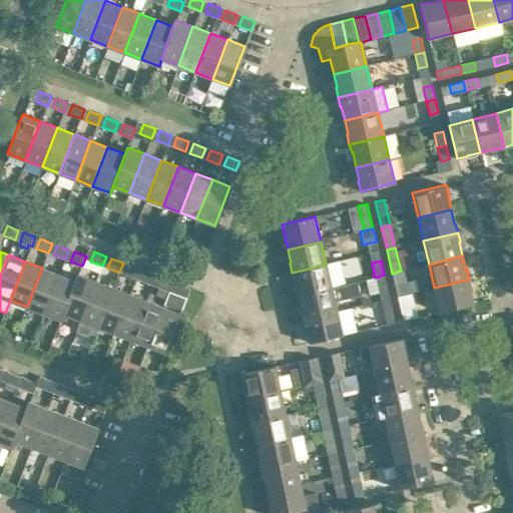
[(136,279),(139,270),(127,265),(124,274),(136,279)]
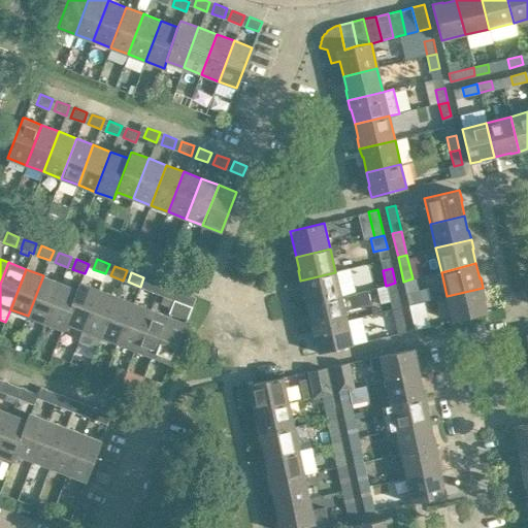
[(341,296),(335,272),(300,281),(302,290),(303,289),(307,305),(341,296)]
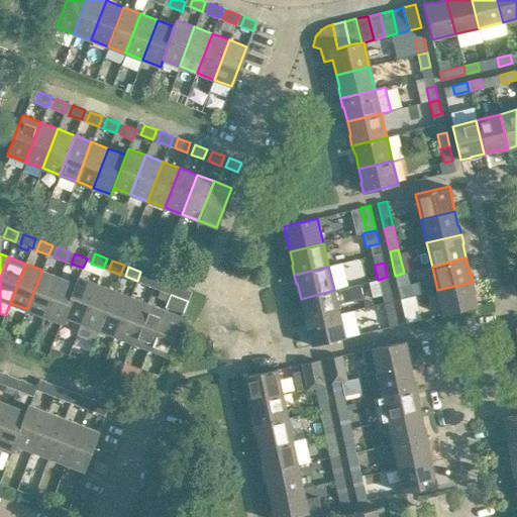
[(59,277),(42,270),(27,309),(44,316),(59,277)]
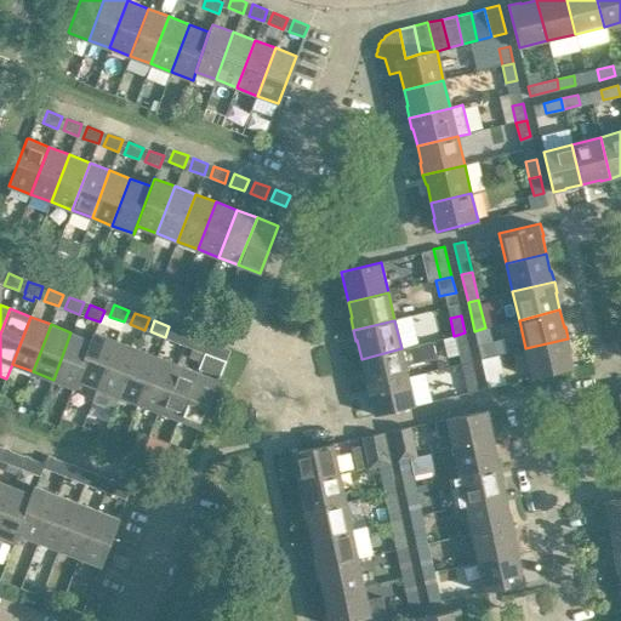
[(186,346),(189,334),(175,329),(170,340),(186,346)]
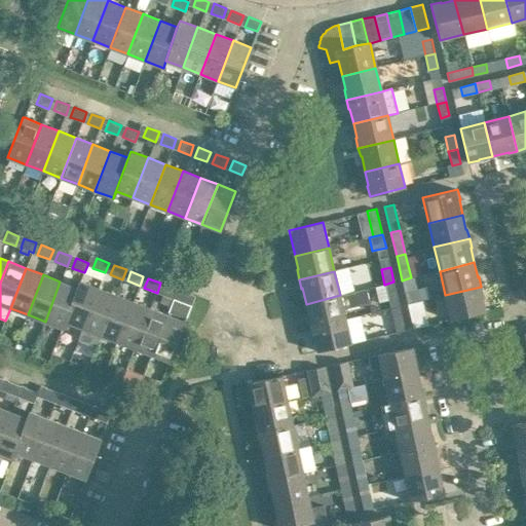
[(45,322),(63,329),(80,282),(77,288),(60,282),(45,322)]
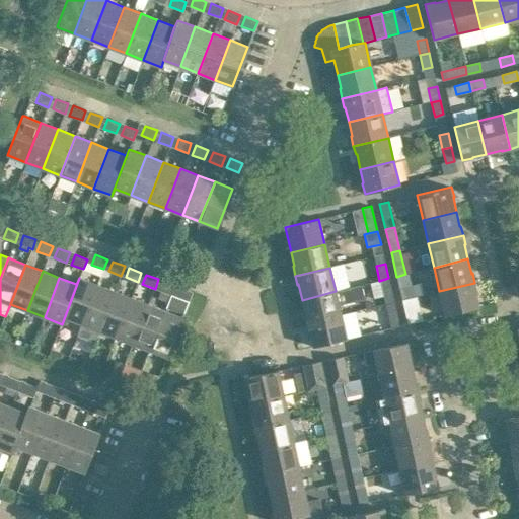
[(81,323),(96,284),(79,278),(62,324),(65,317),(81,323)]
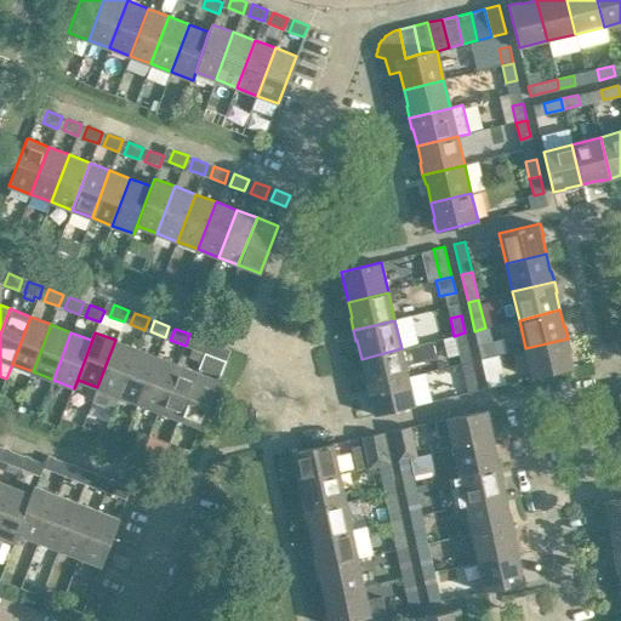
[(461,364),(472,362),(465,332),(454,336),(461,364)]
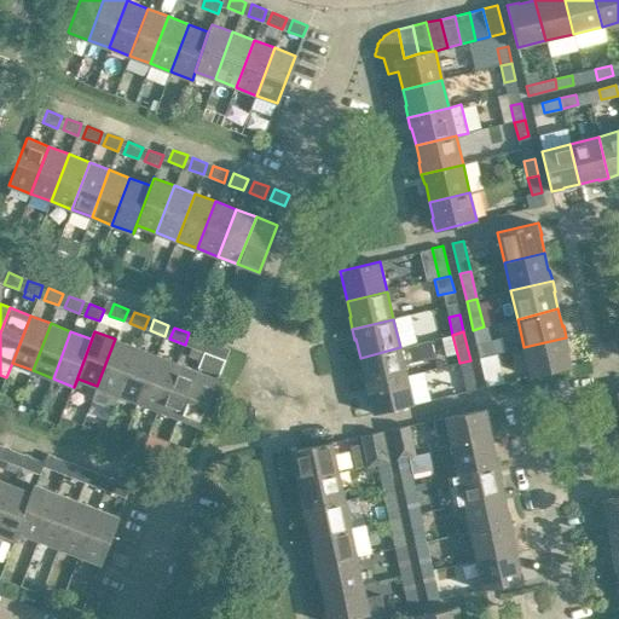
[(204,352),(209,341),(195,335),(190,346),(204,352)]
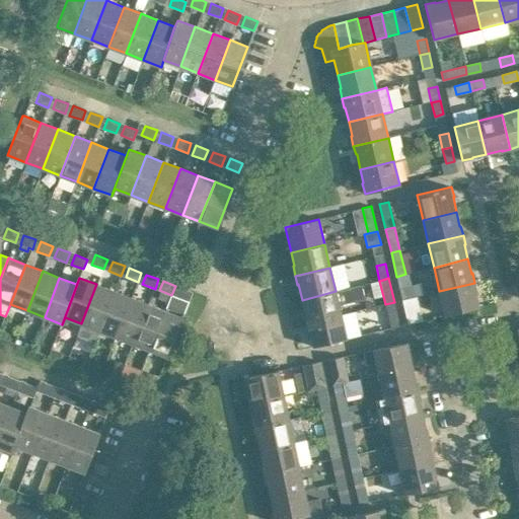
[(416,297),(427,294),(424,282),(412,285),(399,288),(402,300),(416,297)]
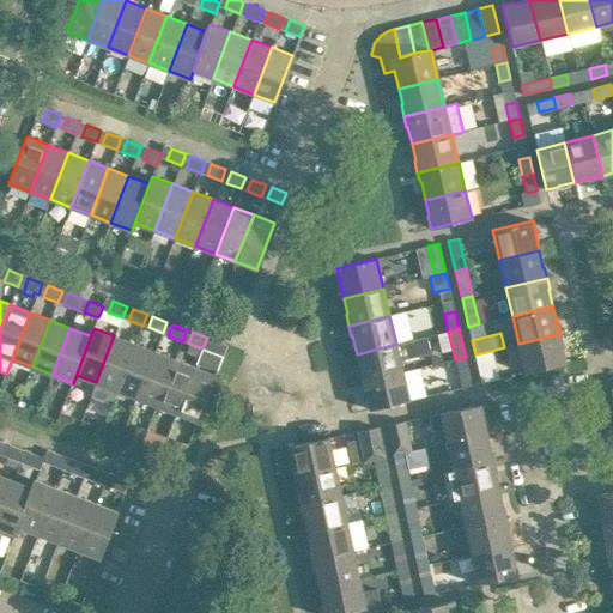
[(560,334),(519,344),(526,372),(530,371),(565,363),(562,345),(563,344),(560,334)]
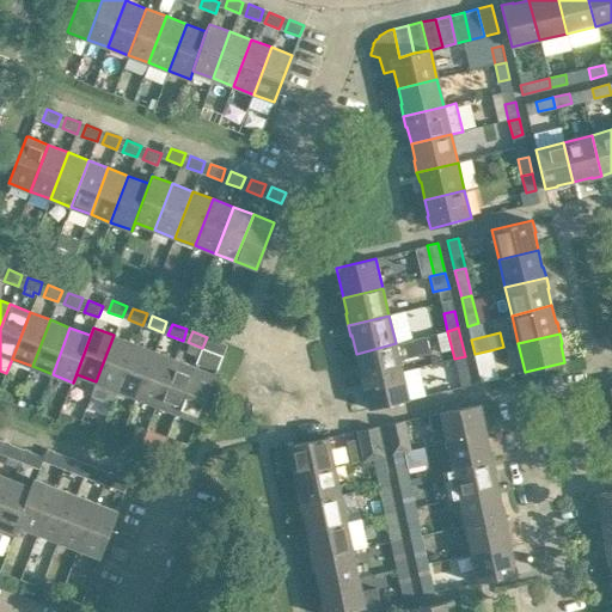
[(110,404),(116,390),(134,343),(114,335),(96,381),(90,397),(110,404)]
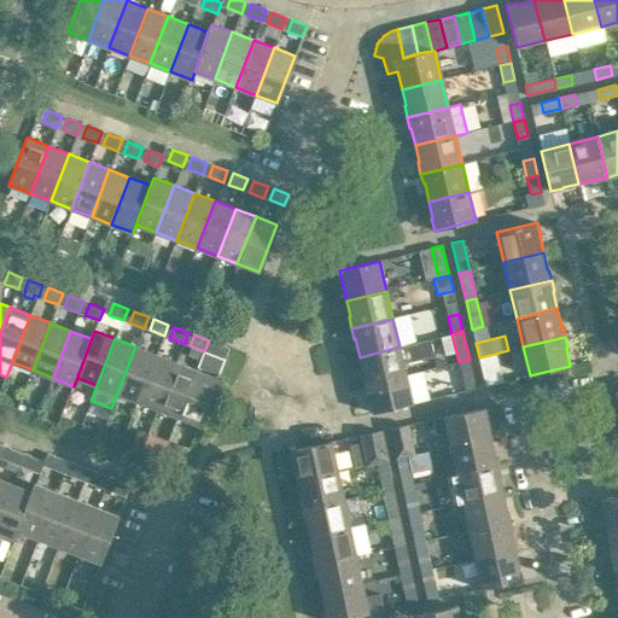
[(362,373),(365,385),(407,375),(404,365),(433,357),(430,340),(400,347),(360,357),(363,373),(362,373)]
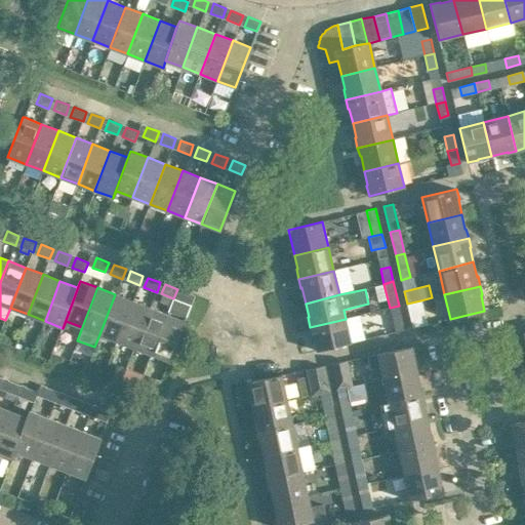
[(191,306),(195,295),(183,290),(178,300),(191,306)]
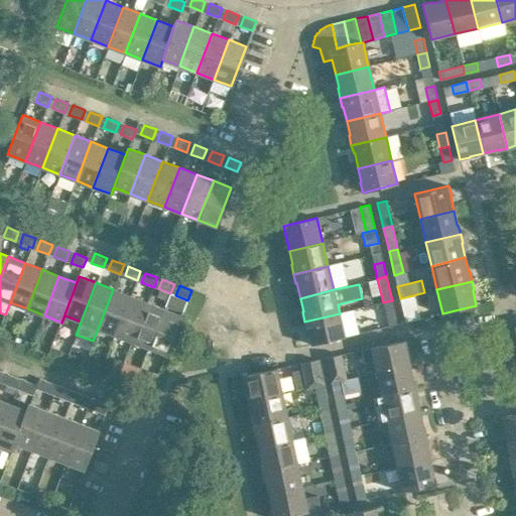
[(130,295),(113,289),(98,329),(115,335),(130,295)]
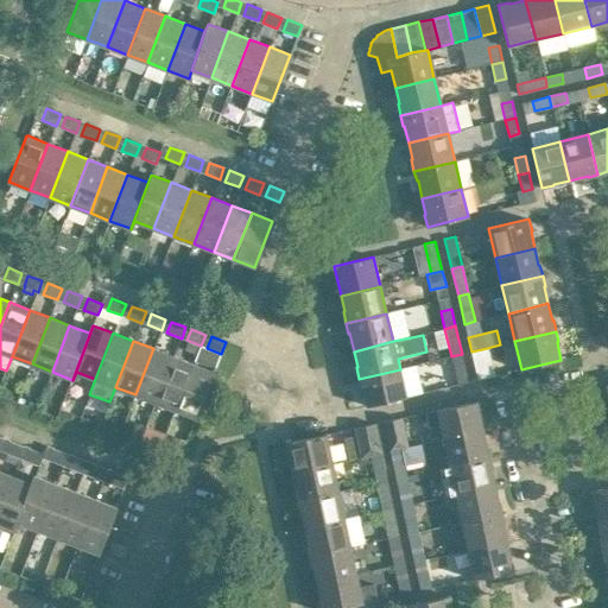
[(135,394),(156,403),(173,356),(153,348),(135,394)]
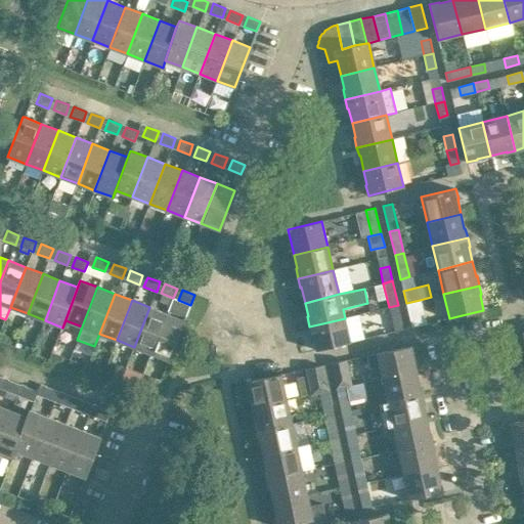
[(420,300),(406,303),(411,328),(425,323),(420,300)]
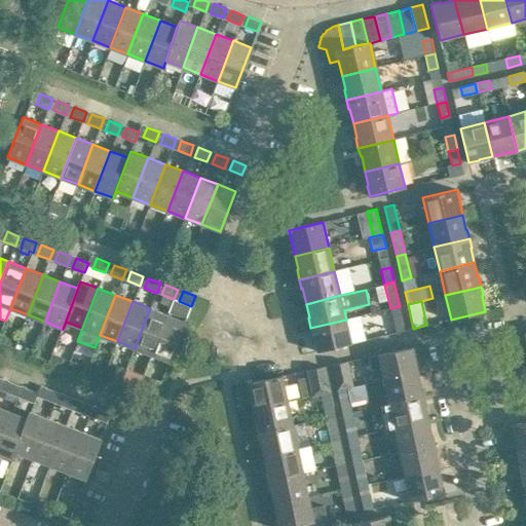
[(167,314),(150,308),(135,348),(152,354),(167,314)]
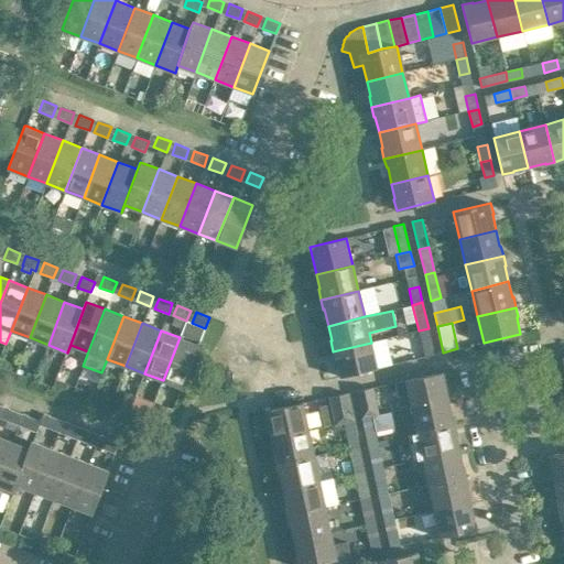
[(163,380),(182,388),(198,345),(180,337),(163,380)]
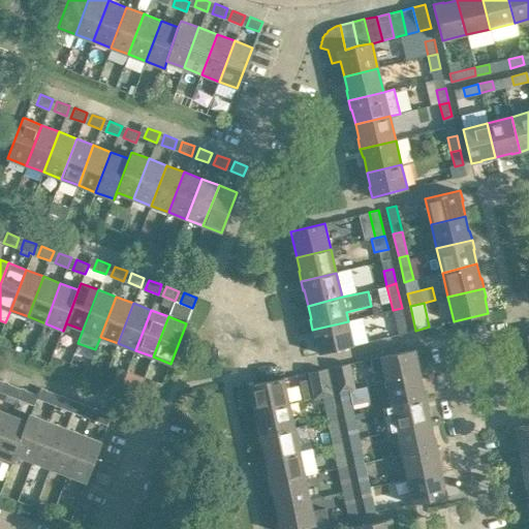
[(348,321),(312,330),(314,338),(316,338),(319,353),(368,342),(362,317),(348,321)]
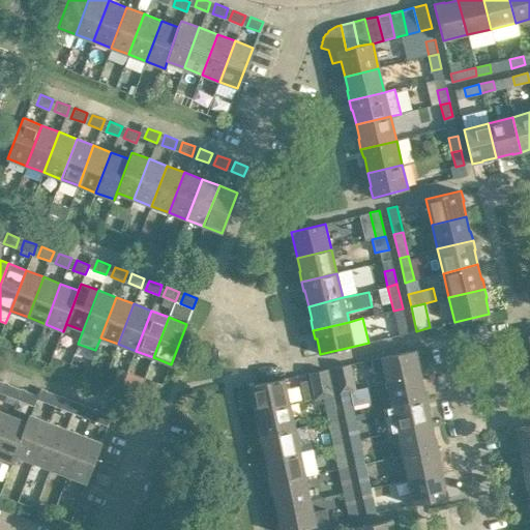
[(405,318),(395,320),(400,335),(409,332),(405,318)]
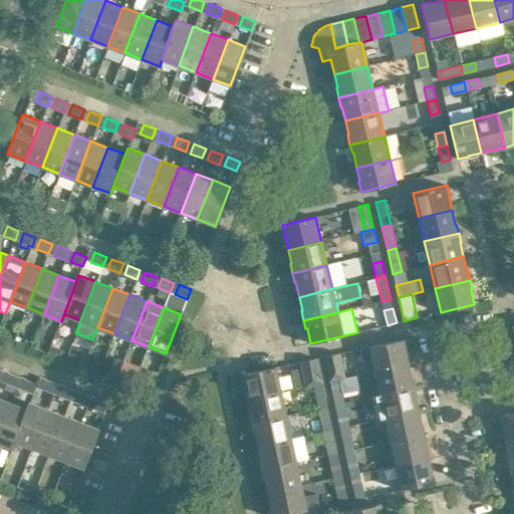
[(372,359),(375,371),(409,364),(403,339),(360,348),(363,362),(372,359)]
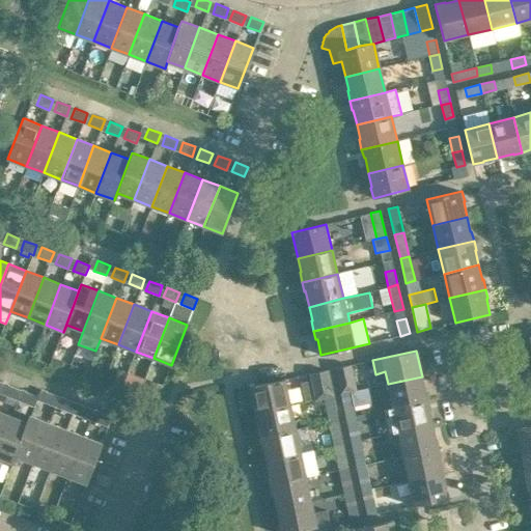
[(351,364),(344,366),(335,368),(341,393),(350,392),(350,391),(356,390),(351,364)]
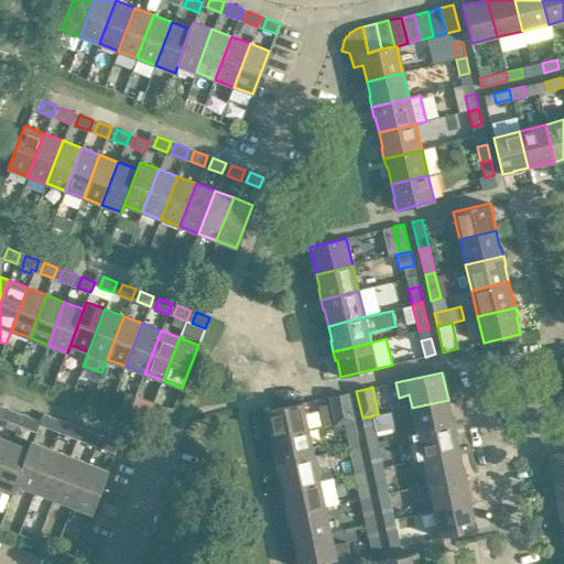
[(347,393),(331,397),(336,424),(344,422),(354,420),(347,393)]
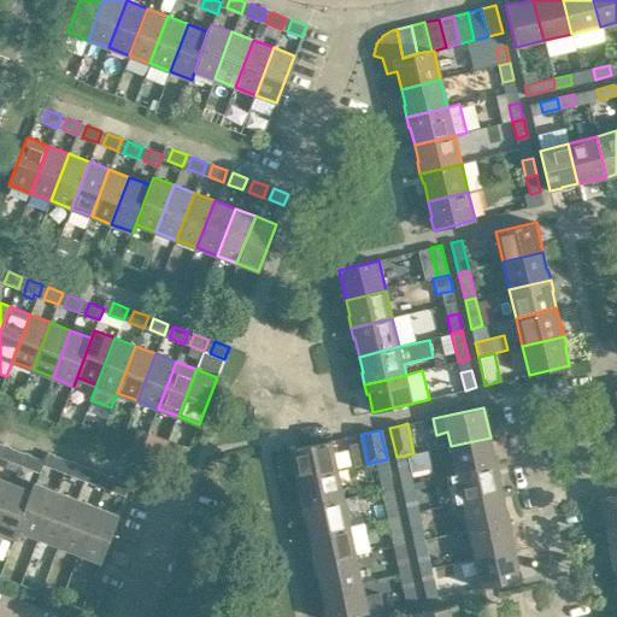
[(494,454),(491,438),(451,446),(457,474),(498,465),(495,453),(494,454)]
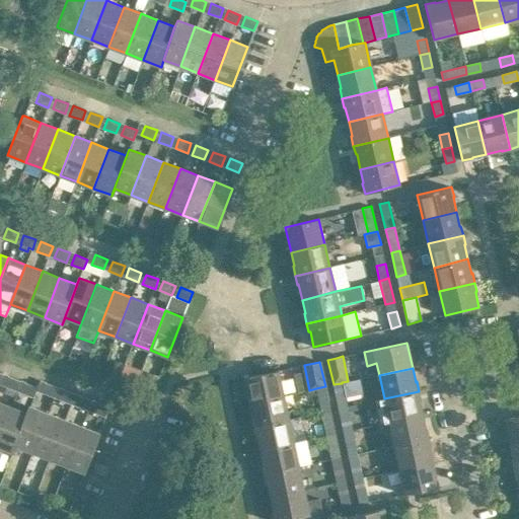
[(244,378),(249,402),(284,395),(279,370),(255,375),(244,378)]
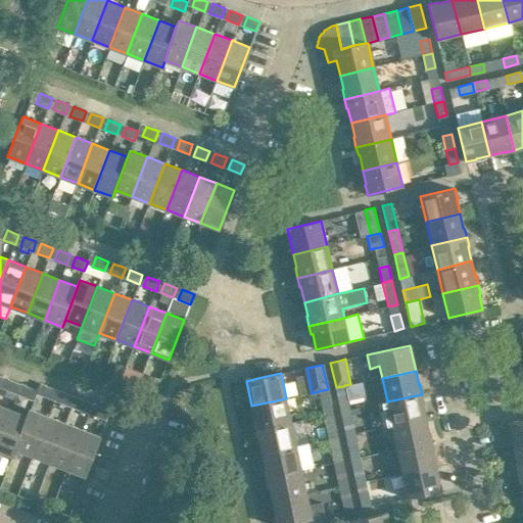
[(148,375),(143,387),(144,387),(155,391),(160,380),(148,375)]
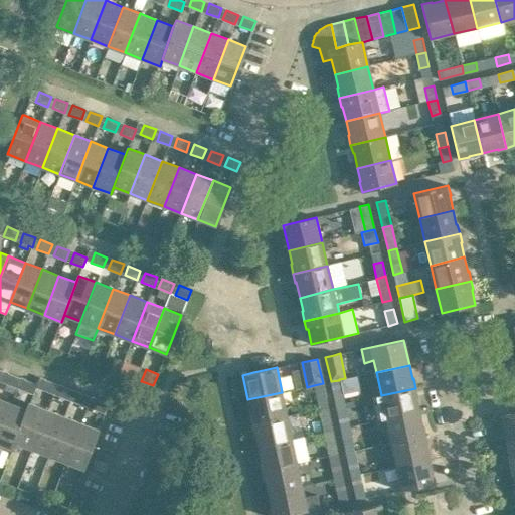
[(20,378),(8,373),(4,383),(16,387),(20,378)]
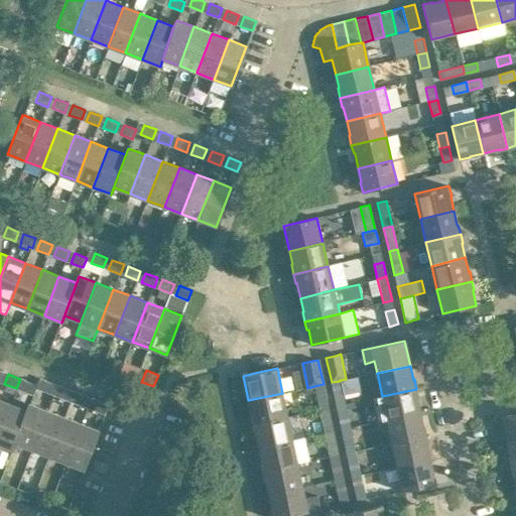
[(37,385),(25,381),(21,390),(34,395),(37,385)]
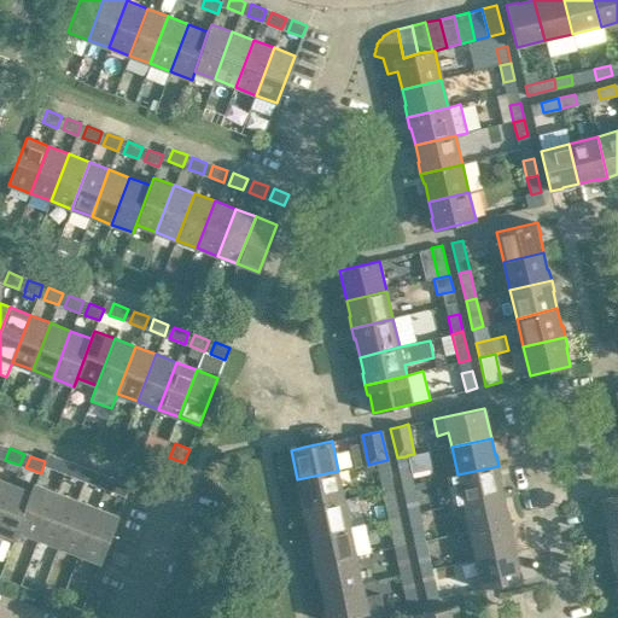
[(64,473),(69,461),(54,456),(50,467),(64,473)]
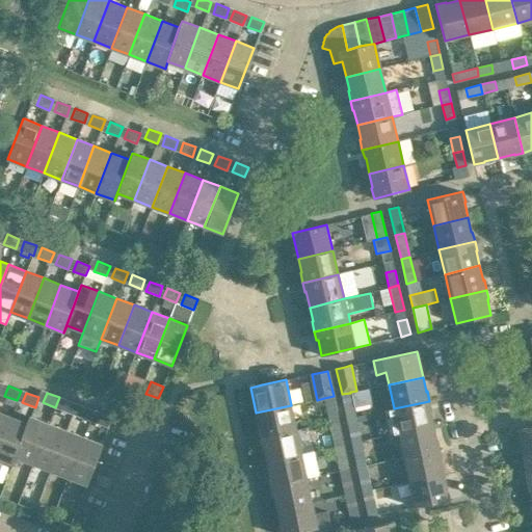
[(355,417),(350,393),(342,394),(347,419),(355,417)]
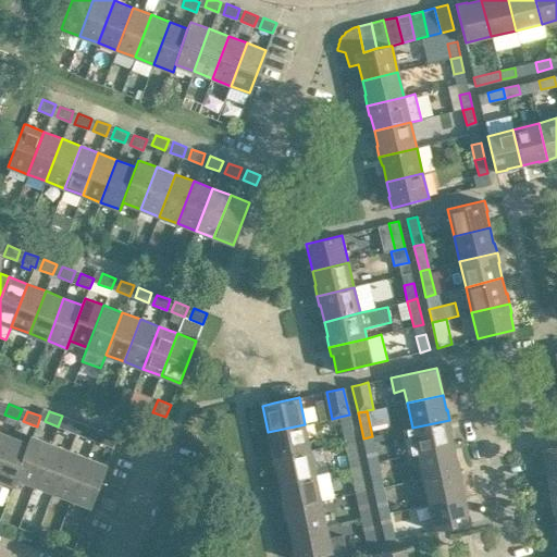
[(339,417),(345,443),(355,441),(349,415),(339,417)]
